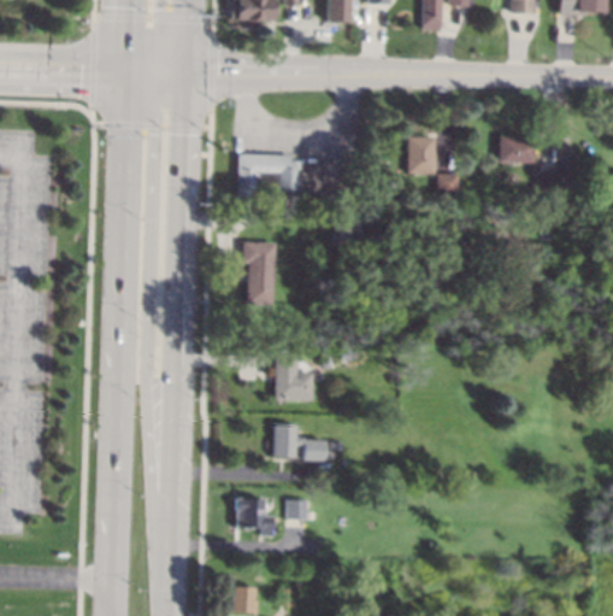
[(276,0),(276,22),(237,19),(231,19),(231,0),(276,0)]
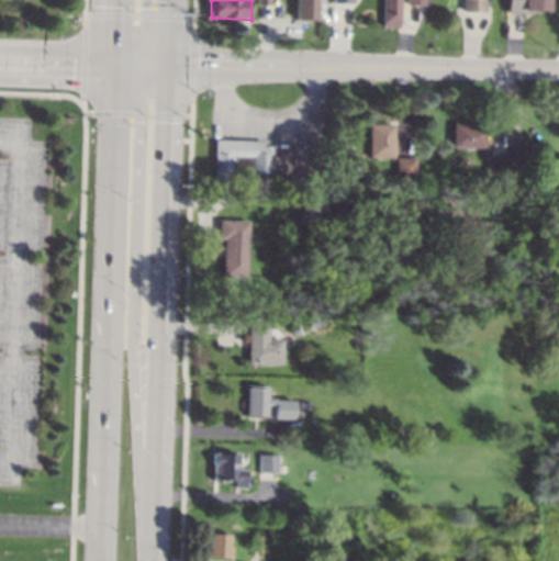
[(321,0),(321,19),(321,21),(320,21),(300,21),(300,2),(300,0),(321,0)]
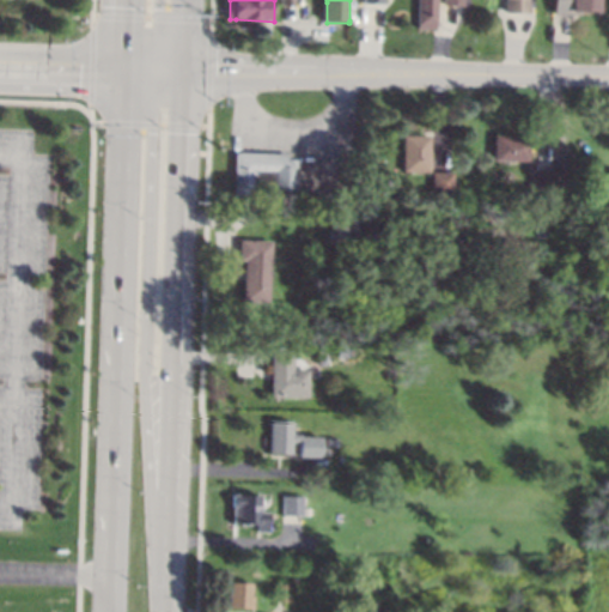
[(440,0),(440,4),(439,30),(438,30),(420,29),(421,0),(440,0)]
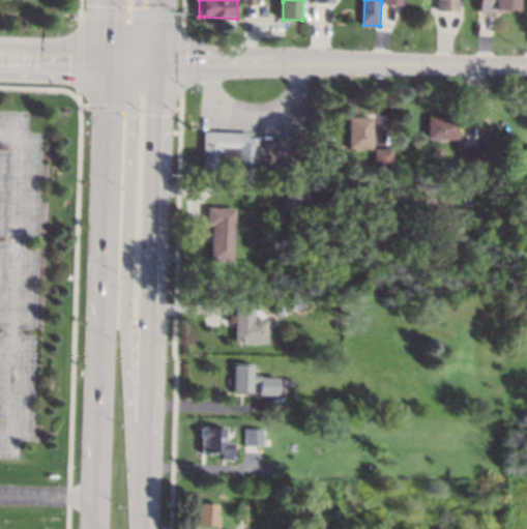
[(461,0),(461,11),(440,11),(440,0),(461,0)]
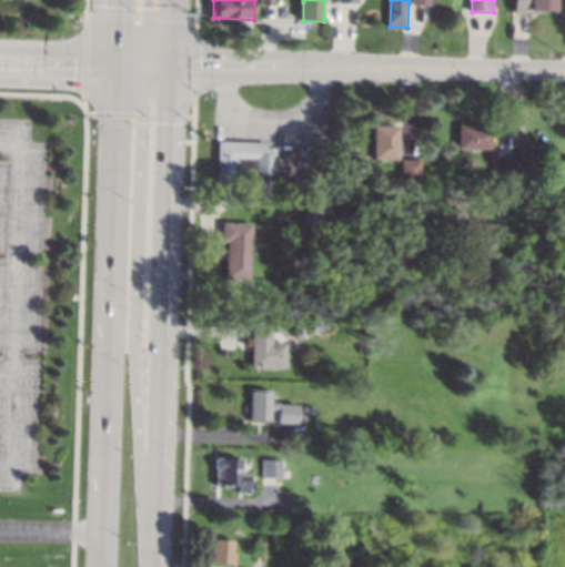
[(557,0),(557,12),(541,11),(541,14),(533,14),(518,14),(516,14),(516,0),(557,0)]
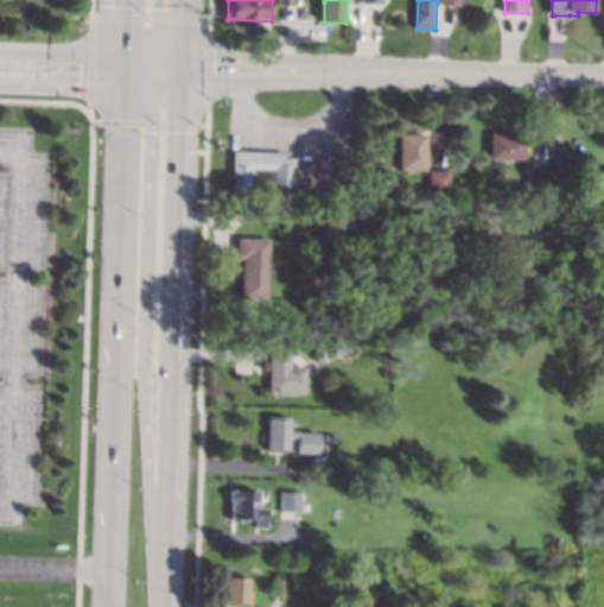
[(430,171),(402,171),(402,137),(402,136),(430,136),(430,171)]
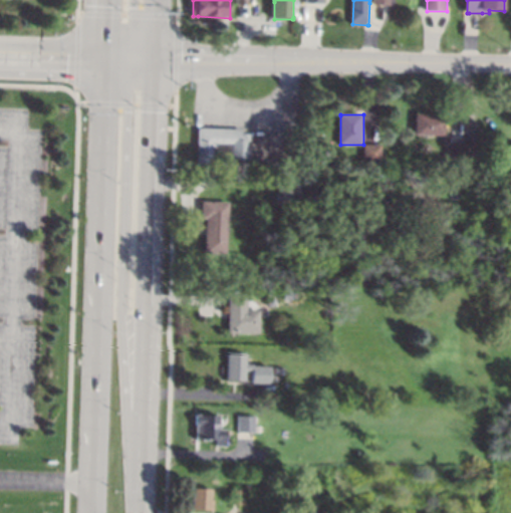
[(446,136),(417,135),(417,114),(446,114),(446,136)]
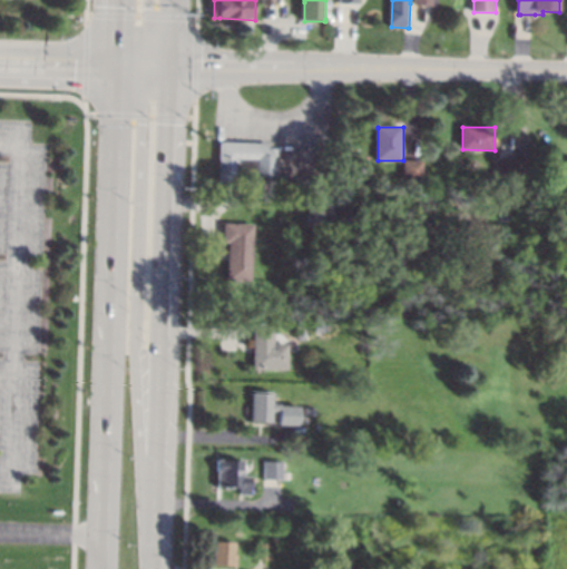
[(221,178),(221,141),(269,143),(269,148),(280,149),(279,172),(279,179),(257,179),(257,160),(235,160),(234,179),(221,178)]
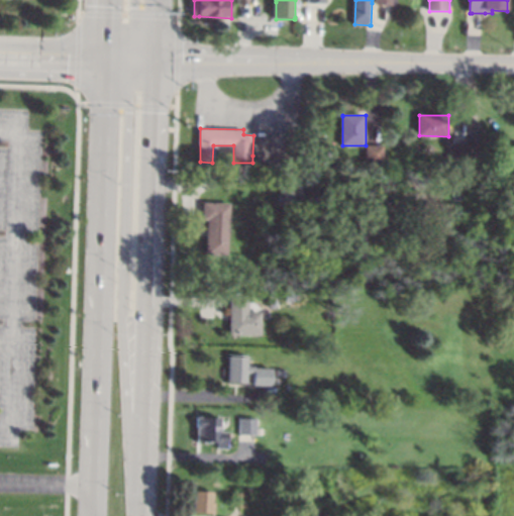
[(469,162),(453,162),(451,162),(451,143),(454,143),(455,143),(467,144),(470,144),(469,162)]
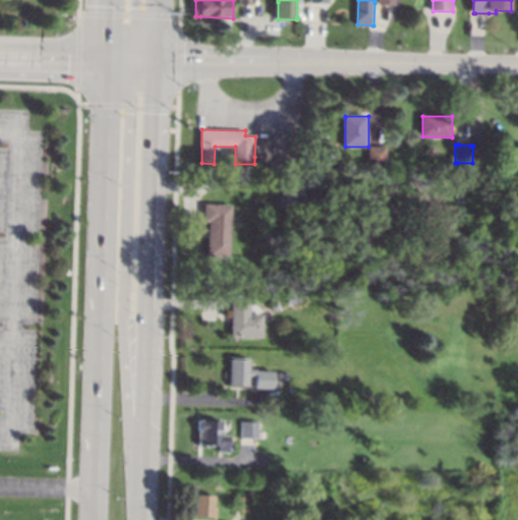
[(388,167),(369,166),(370,148),(371,148),(379,148),(388,148),(388,167)]
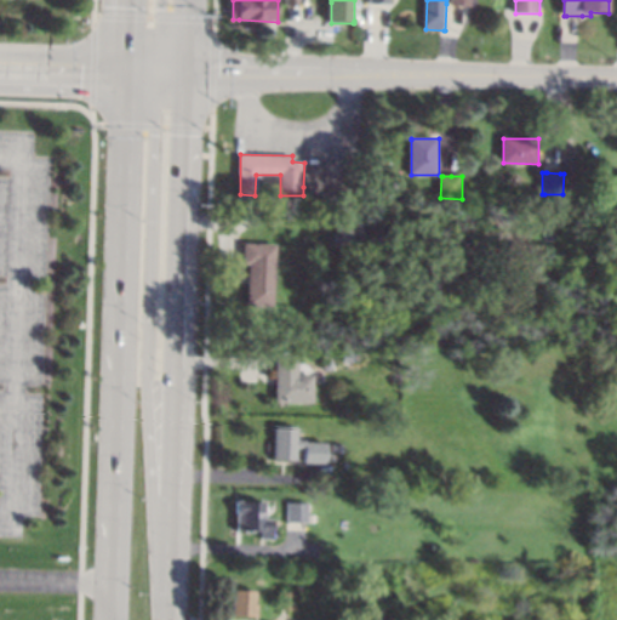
[(563,208),(553,208),(553,198),(563,199),(563,208)]
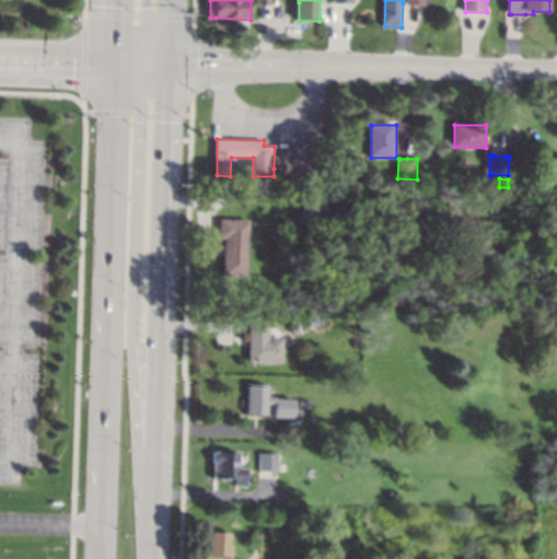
[(250,277),(224,276),(225,239),(220,239),(220,234),(221,220),(251,220),(250,277)]
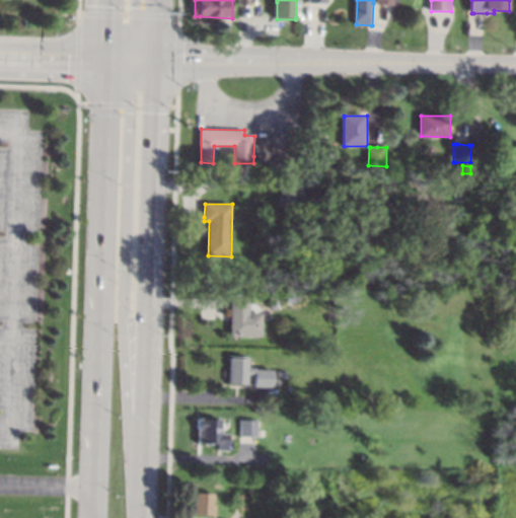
[(298,295),(297,303),(289,303),(289,296),(289,295),(298,295)]
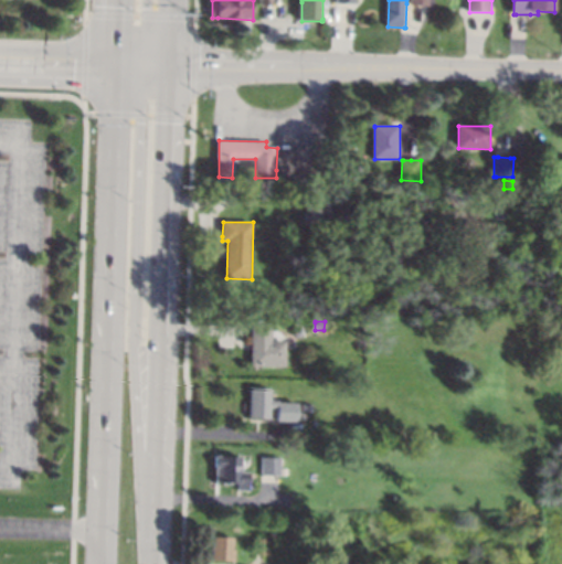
[(272,342),(286,342),(286,366),(252,366),(252,336),(252,327),(252,325),(272,325),(272,342)]
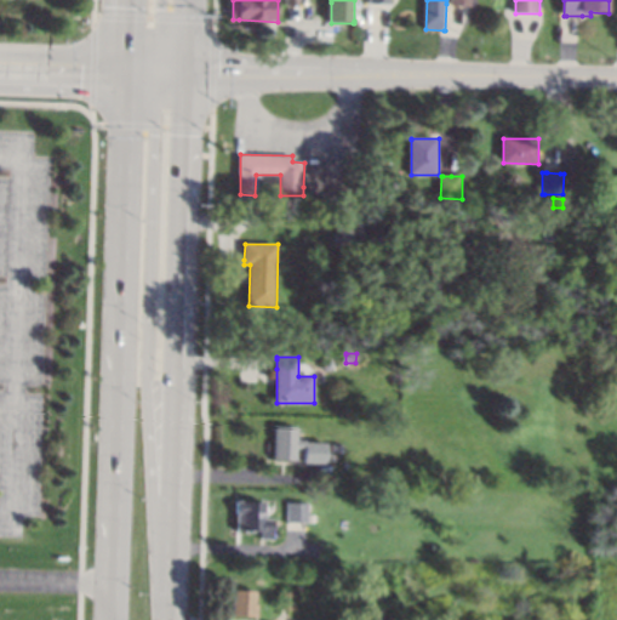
[(332,363),(332,367),(330,369),(325,370),(323,367),(323,362),(324,359),(330,359),(332,363)]
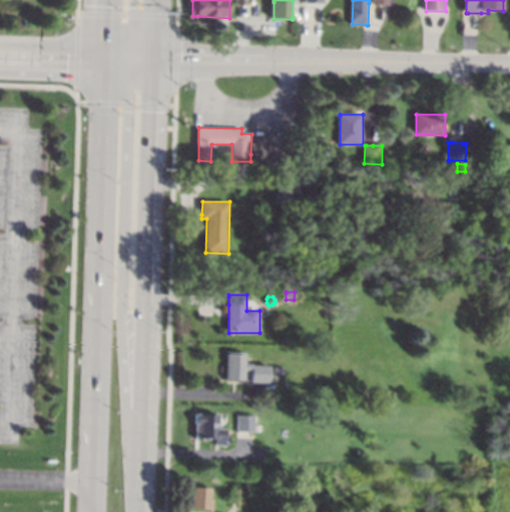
[(246,354),(245,364),(252,365),(252,366),(270,367),(270,383),(270,384),(257,383),(255,383),(251,383),(252,371),(245,371),(244,381),(226,380),(227,353),(246,354)]
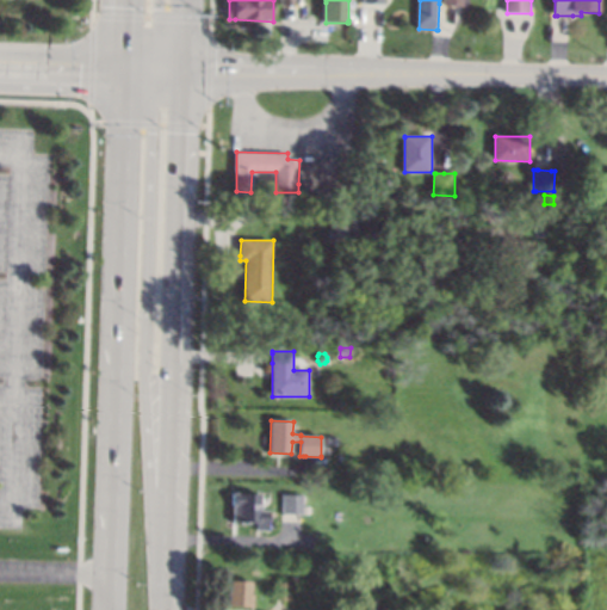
[(262,511),(270,512),(270,531),(259,531),(259,524),(234,523),(235,494),(262,494),(262,511)]
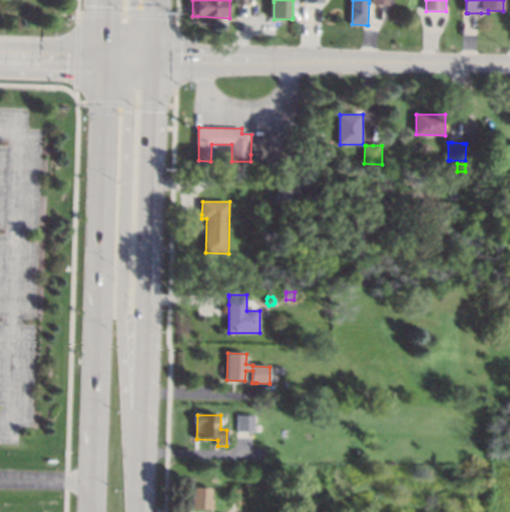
[(256,432),(255,432),(239,432),(238,432),(238,416),(256,416),(256,432)]
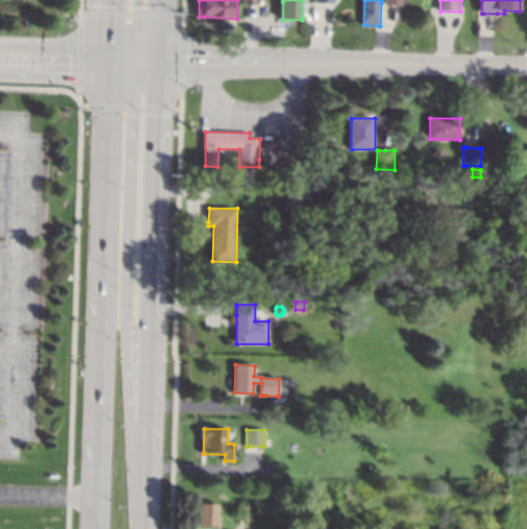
[(218,505),(220,505),(218,517),(222,517),(221,527),(200,526),(201,504),(218,505)]
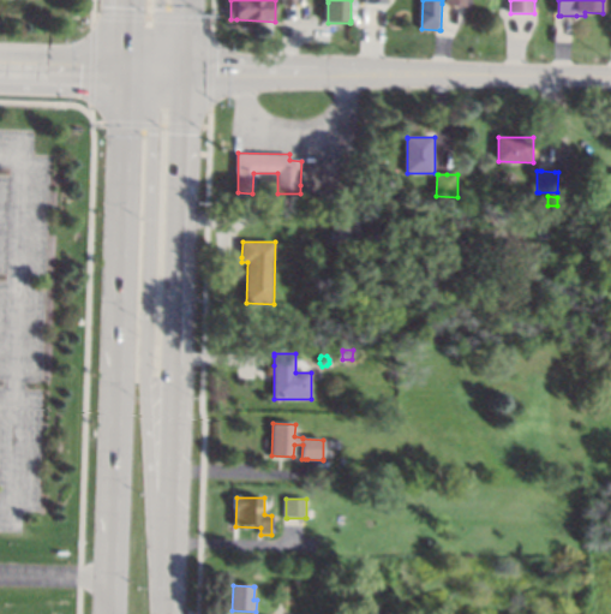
[(294,604),(288,604),(281,604),(279,604),(280,588),(294,588),(294,604)]
